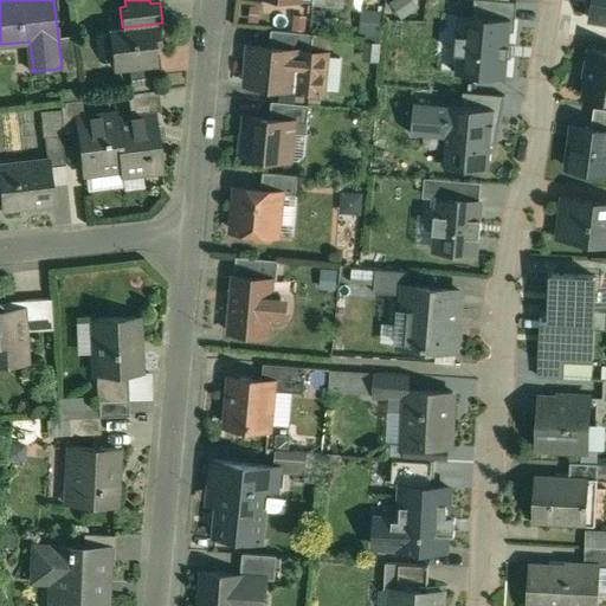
[(414,0),(395,0),(391,4),(401,18),(418,6),(414,0)]
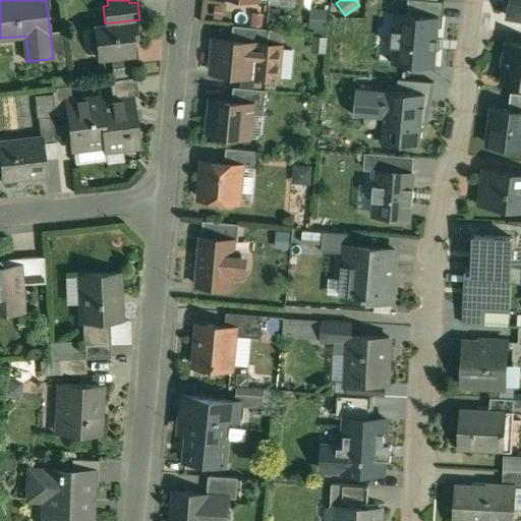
[(520,0),(510,0),(508,16),(520,18),(520,0)]
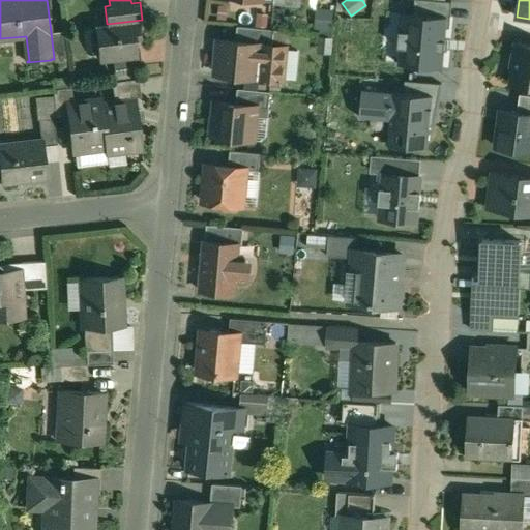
[(333,11),(317,9),(314,28),(331,31),(333,11)]
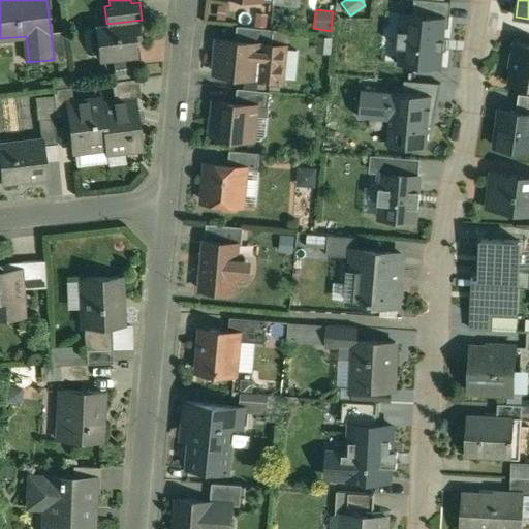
[(445,16),(404,12),(400,64),(441,67),(445,16)]
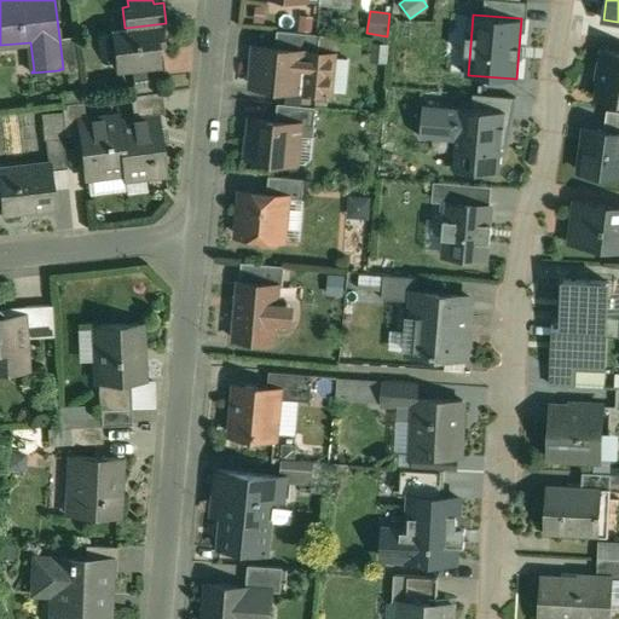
[(125,28),(110,30),(115,69),(132,67),(152,64),(150,46),(157,46),(168,45),(166,23),(125,28)]
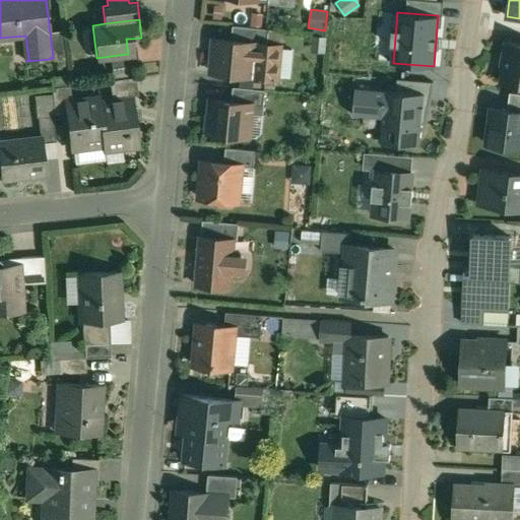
[(268,29),(233,25),(231,41),(255,44),(255,45),(267,46),(267,45),(268,29)]
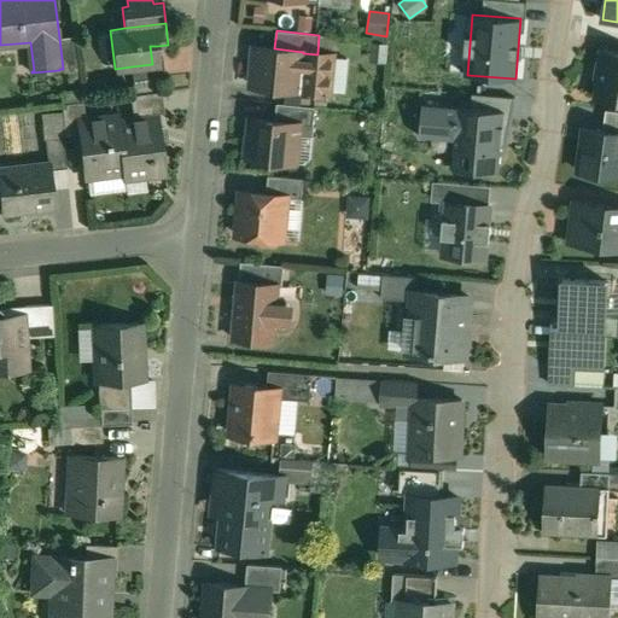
[(74,36),(59,38),(63,69),(59,69),(59,70),(77,68),(74,36)]
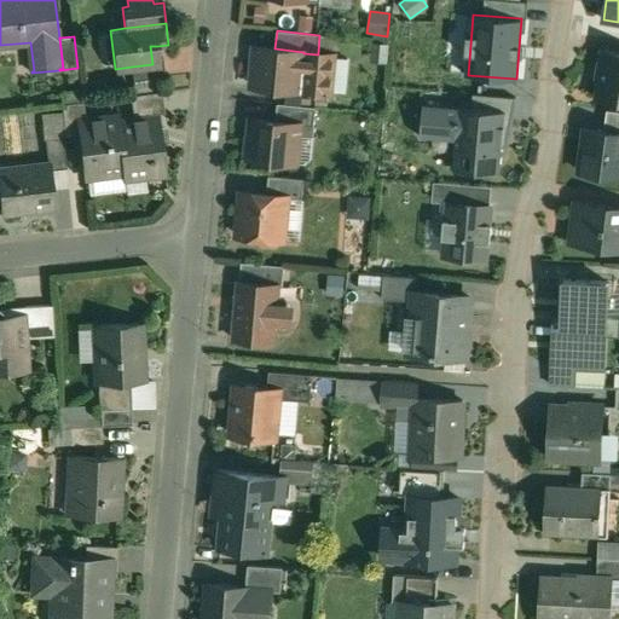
[(388,45),(371,42),(370,61),(387,63),(388,45)]
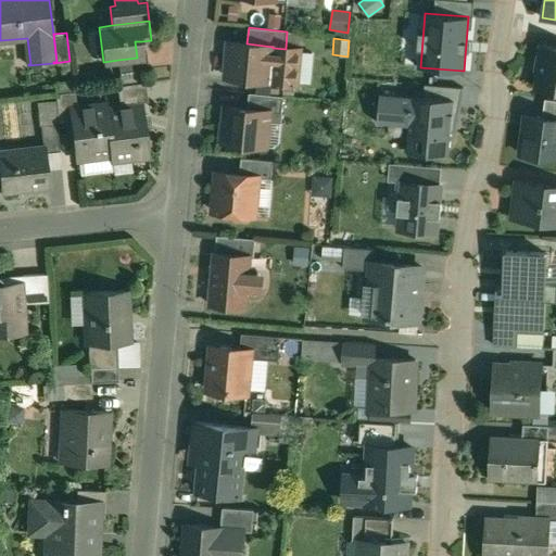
[(141,41),(135,41),(137,58),(118,60),(119,73),(148,70),(146,52),(142,52),(141,41)]
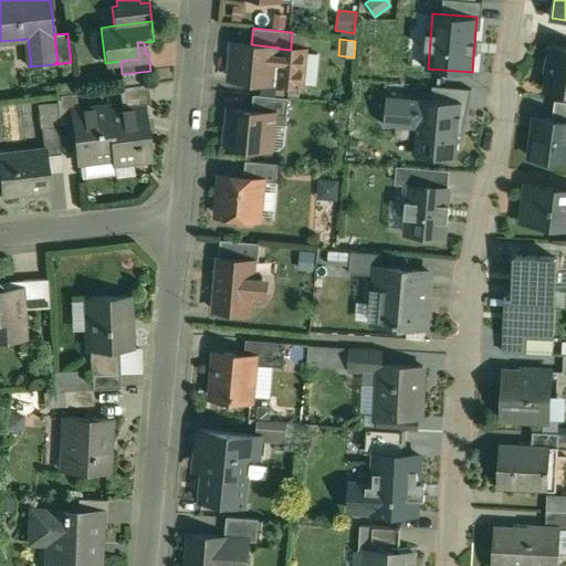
[(291,50),(278,49),(278,48),(251,44),(233,43),(230,79),(247,80),(249,83),(262,84),(265,82),(301,85),(304,50),(291,49),(291,50)]
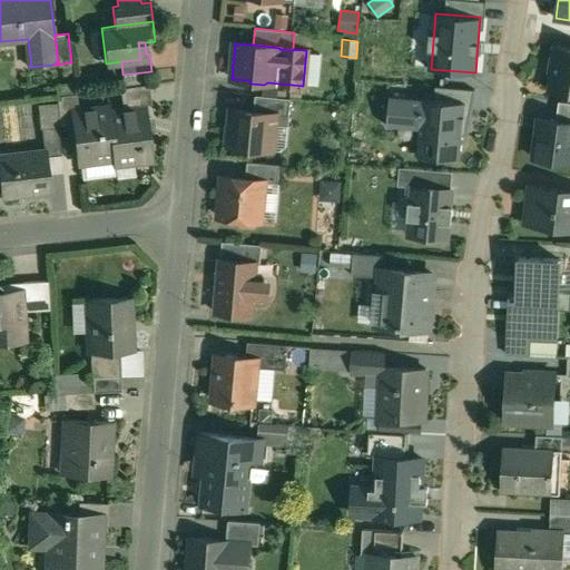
[(569,48),(554,46),(552,64),(554,64),(550,90),(569,92),(569,48)]
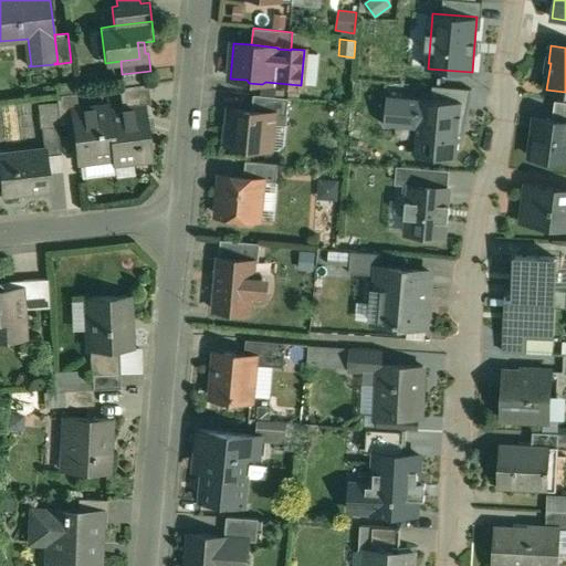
[(147,84),(119,87),(122,109),(108,112),(107,106),(115,164),(150,159),(144,104),(150,104),(147,84)]
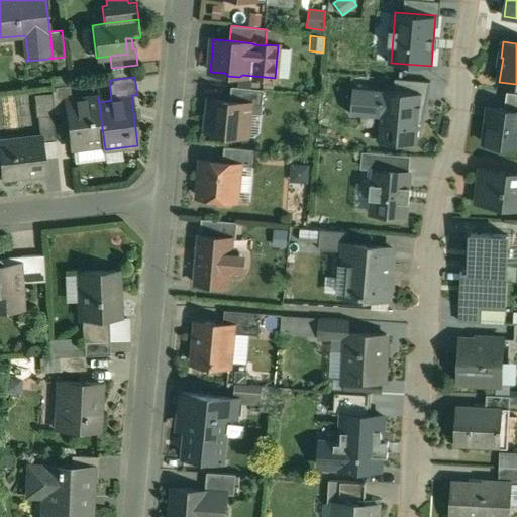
[(98,97),(66,101),(65,86),(52,87),(54,113),(67,112),(71,148),(103,144),(104,149),(105,149),(98,97)]
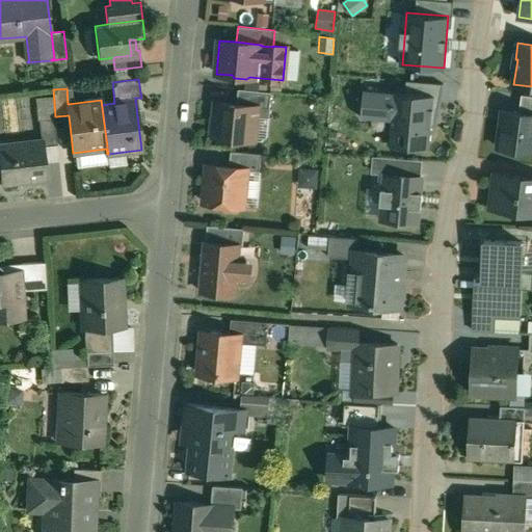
[(271,91),(238,88),(237,104),(258,106),(257,116),(269,117),(271,91)]
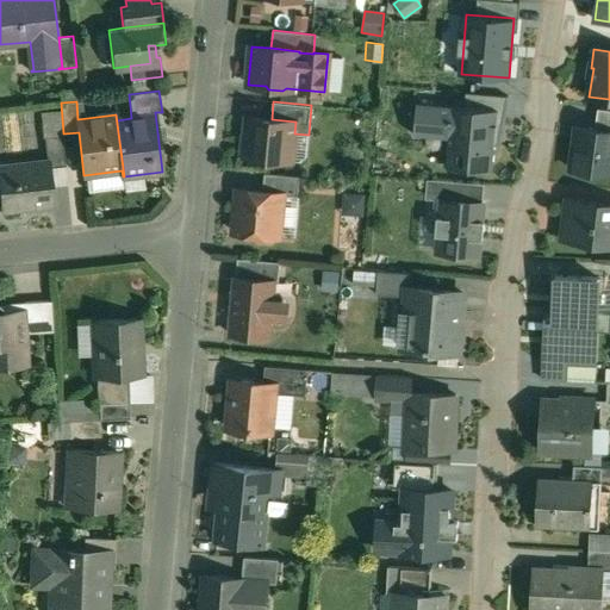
[(495,111),(419,104),(417,134),(449,136),(447,166),(490,169),(495,111)]
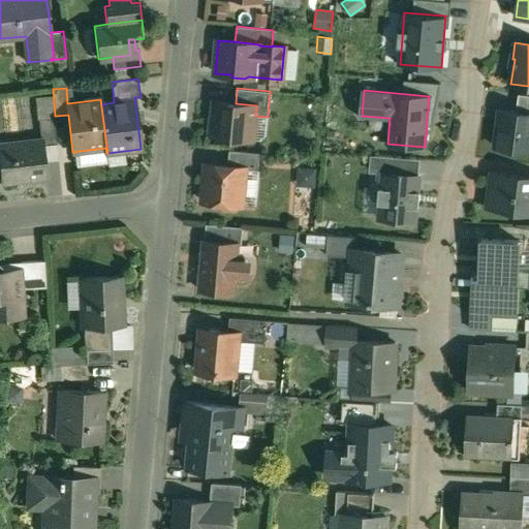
[(528,96),(520,95),(517,112),(528,113),(528,96)]
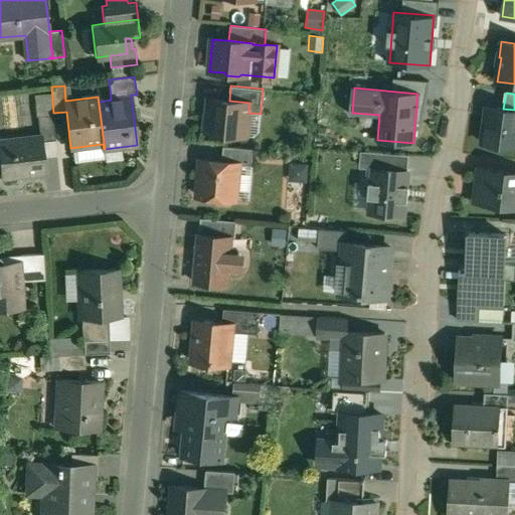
[(229,101),(209,99),(208,112),(206,114),(204,129),(206,131),(241,135),(243,120),(247,121),(248,113),(249,103),(229,101)]
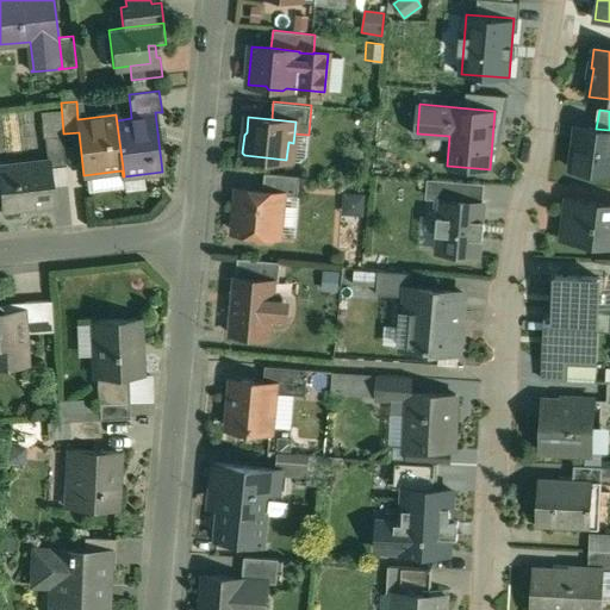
[(609,130),(596,129),(574,125),(568,170),(609,175),(609,130)]
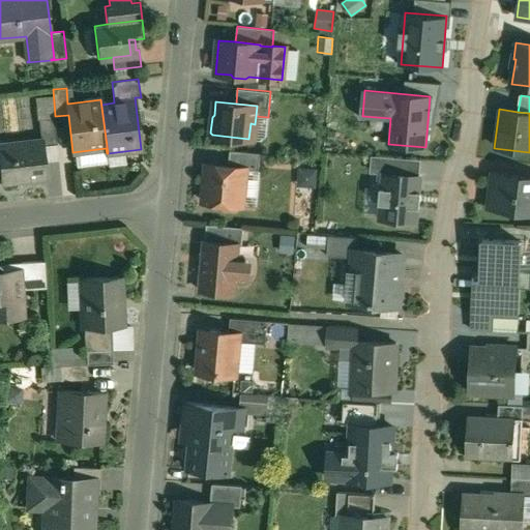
[(54,117),(38,119),(41,141),(42,141),(43,146),(57,144),(54,117)]
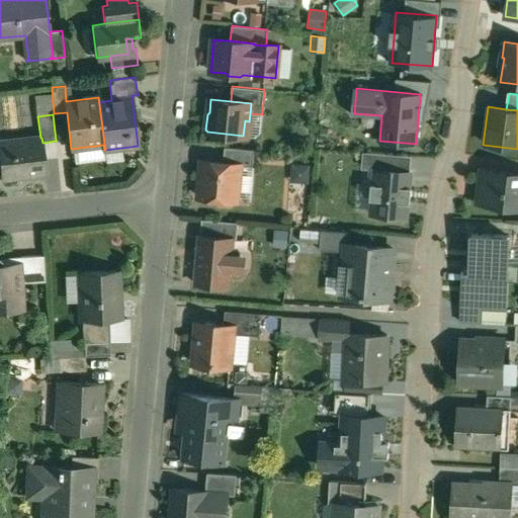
[(40,138),(0,142),(0,158),(1,159),(3,177),(1,177),(2,179),(46,174),(42,143),(41,138),(40,138)]
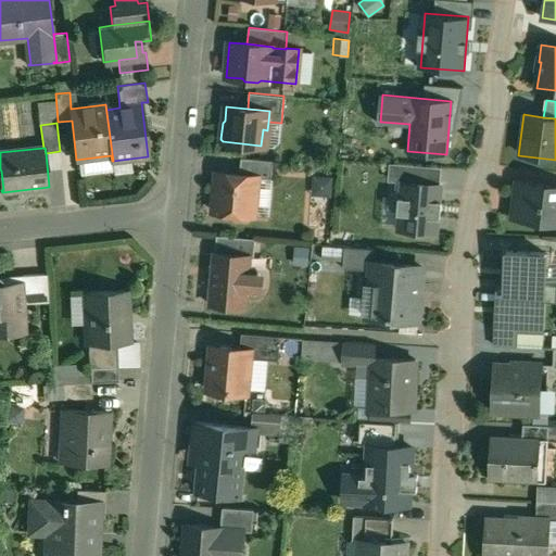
[(274,161),(241,158),(239,175),(257,177),(257,178),(272,179),(274,161)]
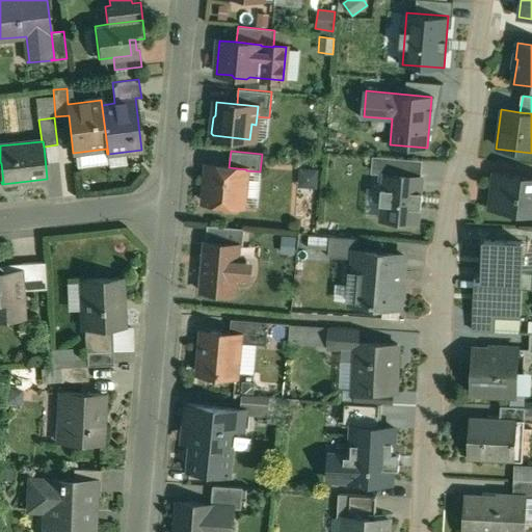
[(422,160),(377,157),(375,174),(386,175),(386,174),(420,177),(422,160)]
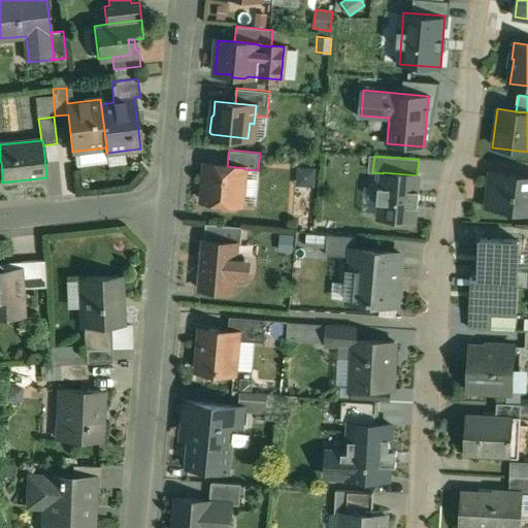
[(227,166),(206,164),(203,201),(241,204),(244,169),(244,168),(227,166)]
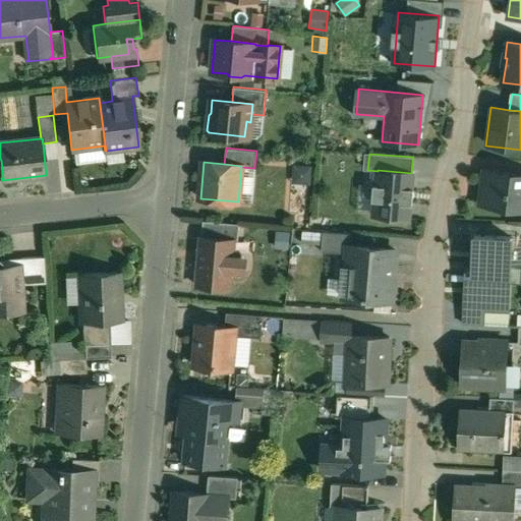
[(311,168),(294,166),(292,182),(310,183),(311,168)]
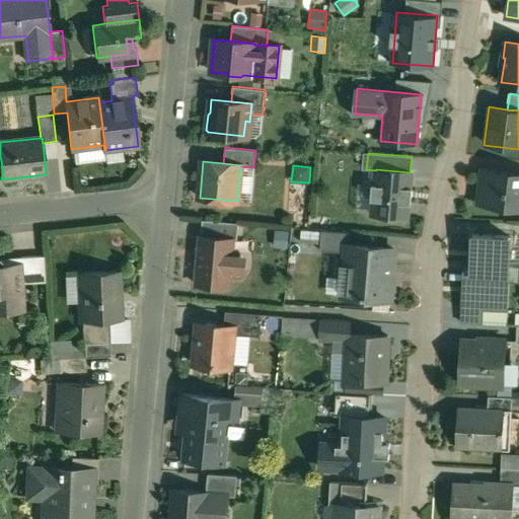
[(518,172),(482,168),(476,204),(518,209),(518,172)]
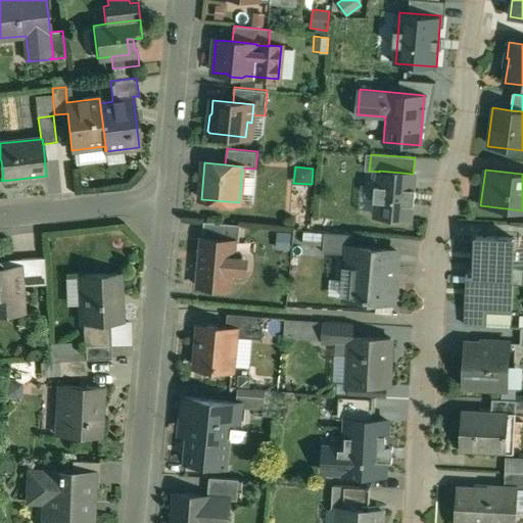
[(413,174),(379,171),(379,172),(378,186),(375,186),(374,201),(377,201),(376,216),(410,219),(414,174),(413,174)]
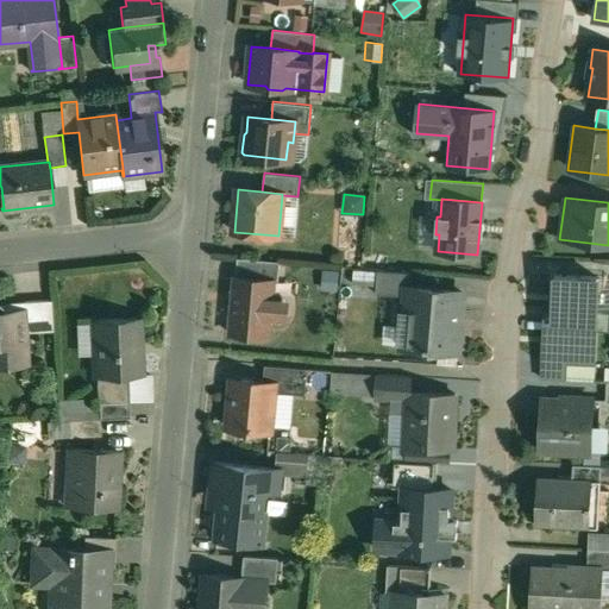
[(280,262),(237,258),(236,277),(274,280),(274,282),(278,282),(280,262)]
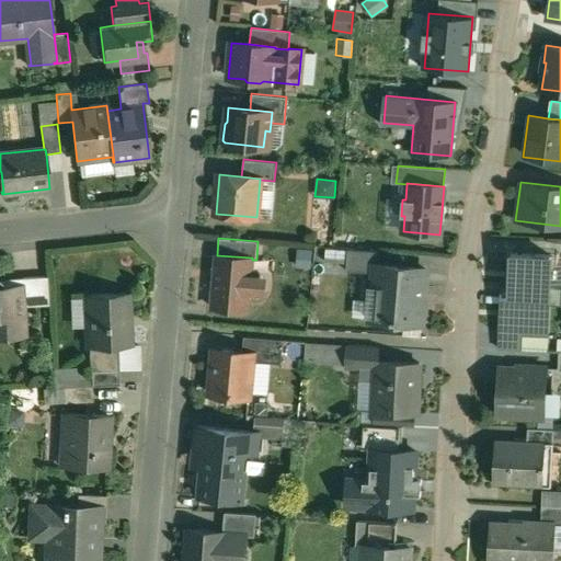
[(378,251),(347,249),(346,271),(374,273),(375,265),(377,265),(378,251)]
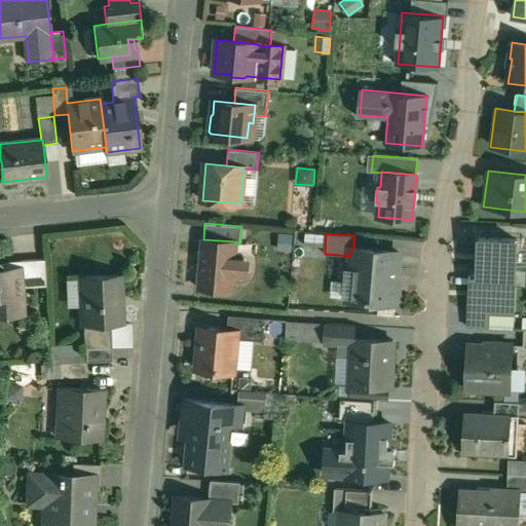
[(467,327),(512,329),(518,239),(480,237),(477,278),(471,278),(467,327)]
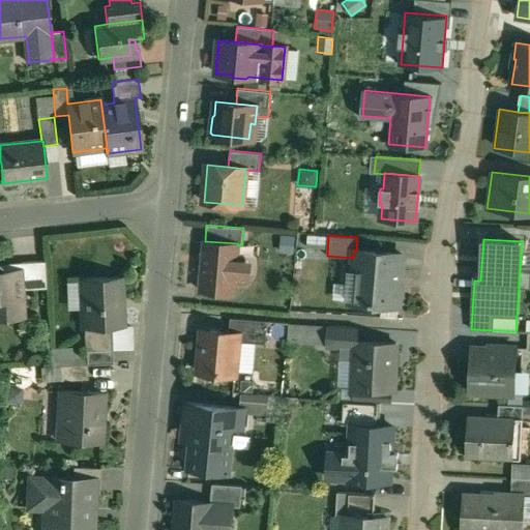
[(205,241),(204,241),(200,291),(234,294),(235,278),(243,280),(245,258),(237,257),(238,245),(238,243),(205,241)]
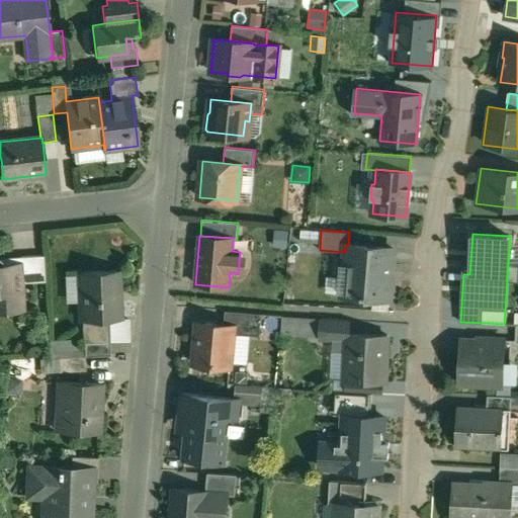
[(348,245),(346,245),(345,252),(342,294),(389,298),(394,249),(348,245)]
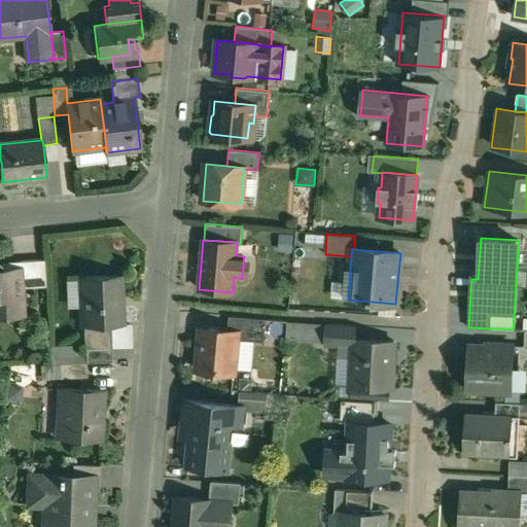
[(0,317),(23,316),(21,288),(45,286),(44,260),(19,261),(19,268),(1,269),(1,266),(0,264),(0,317)]
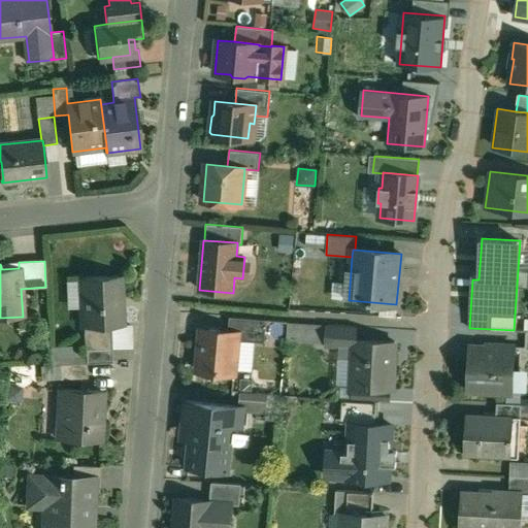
[(120,277),(80,278),(83,326),(110,325),(122,325),(120,277)]
